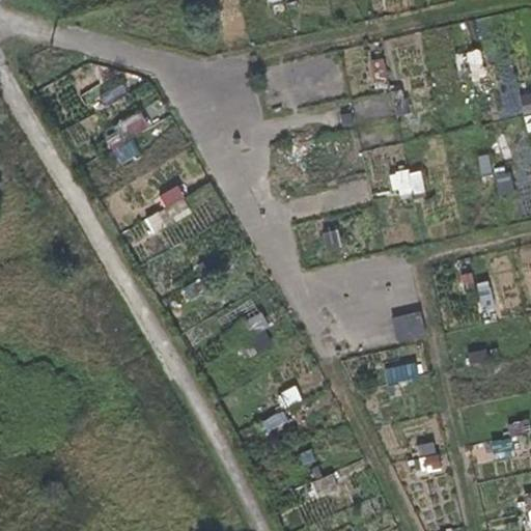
[(337,56),(292,58),(294,98),(338,95),(337,56)]
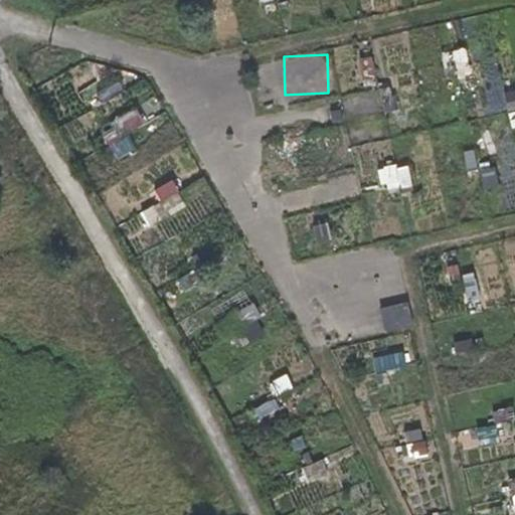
[(102,103),(123,94),(117,80),(97,90),(102,103)]
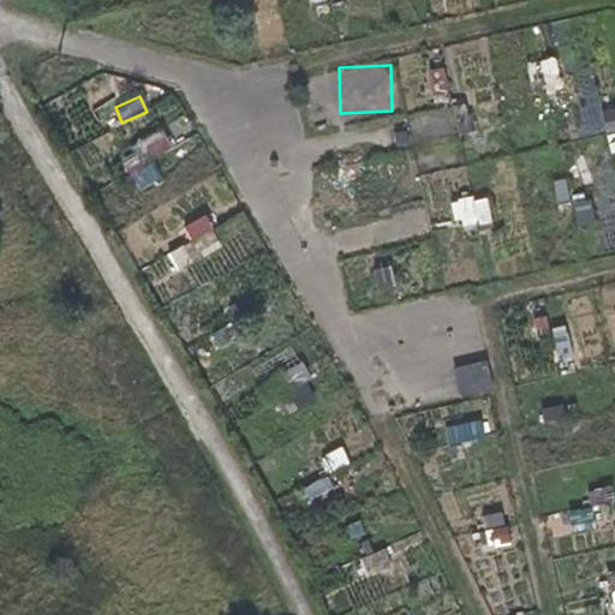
[(465,166),(422,173),(442,287),(490,279),(481,226),(493,225),(488,198),(471,202),(465,166)]
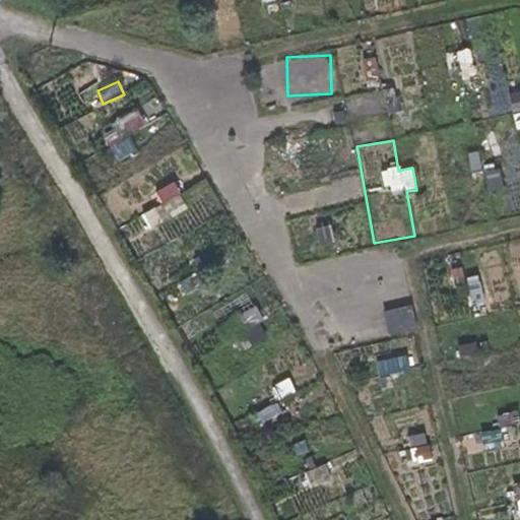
[(482,171),(486,191),(501,187),(497,168),(482,171)]
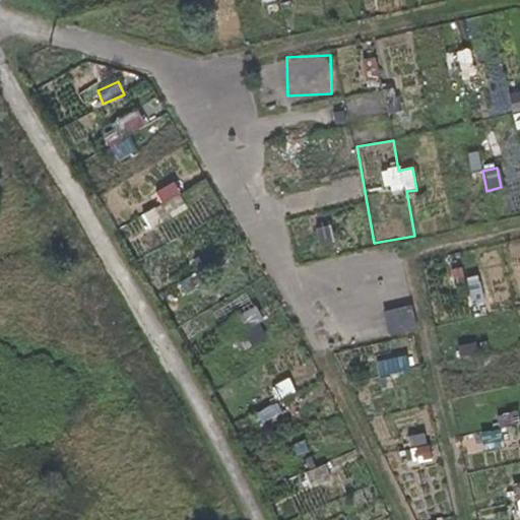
[(159,219),(185,211),(178,183),(151,190),(159,219)]
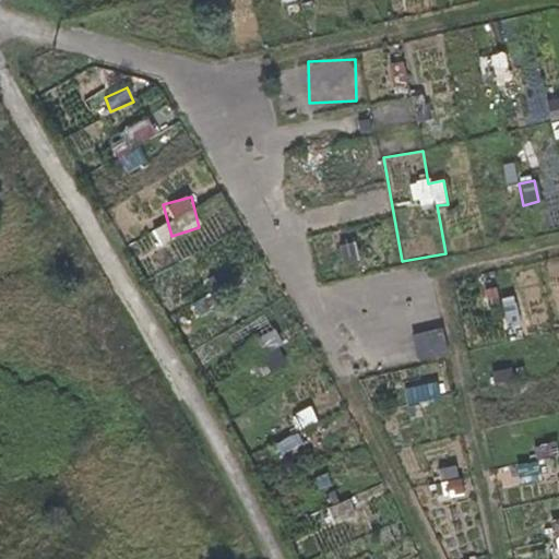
[(507,331),(521,329),(514,296),(500,299),(507,331)]
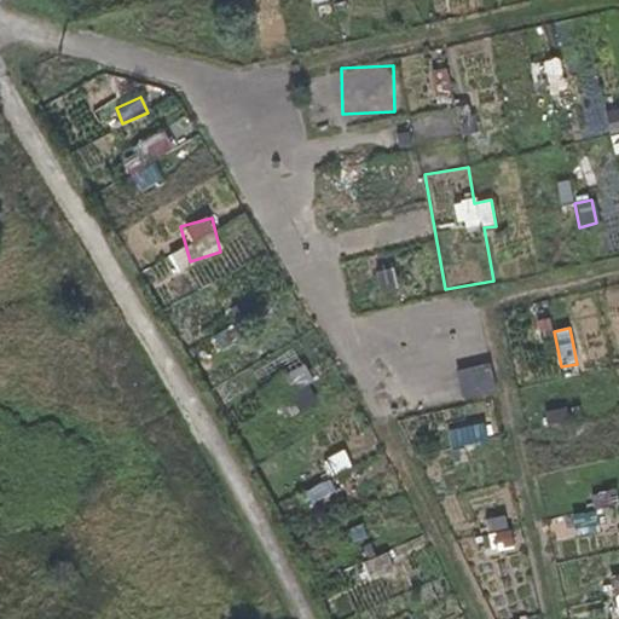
[(456,371),(464,400),(496,392),(487,363),(456,371)]
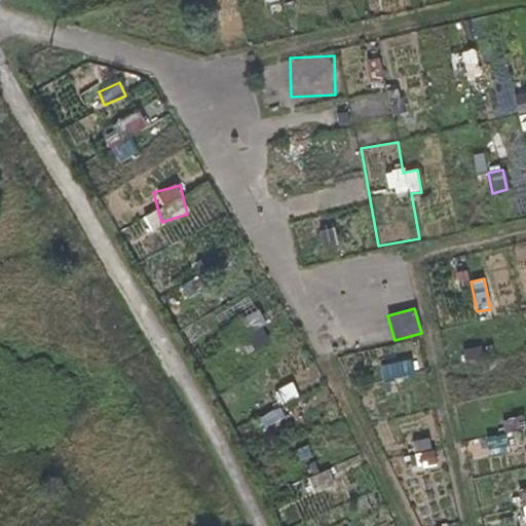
[(257,312),(235,323),(249,350),(270,340),(257,312)]
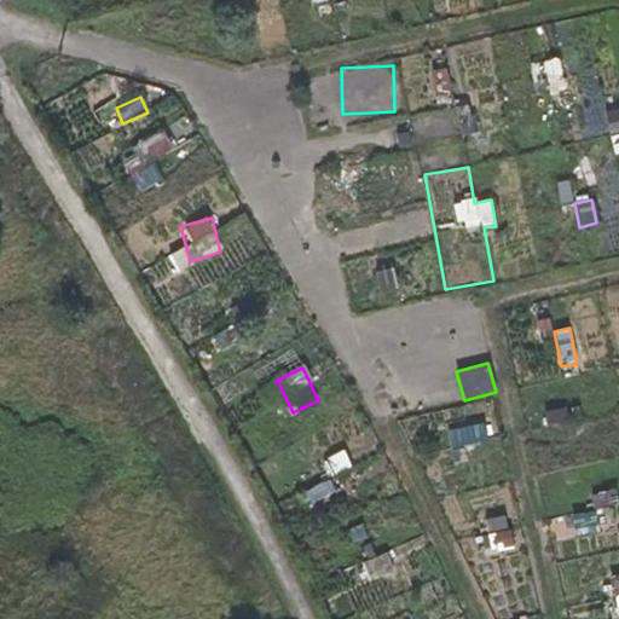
[(324,458),(329,476),(351,469),(345,451),(324,458)]
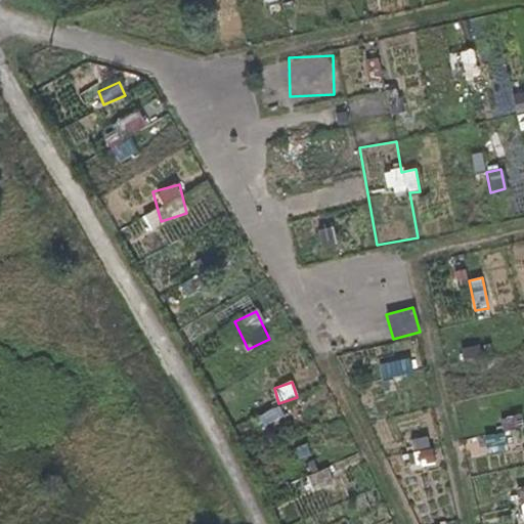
[(500,418),(505,431),(523,426),(523,423),(522,412),(500,418)]
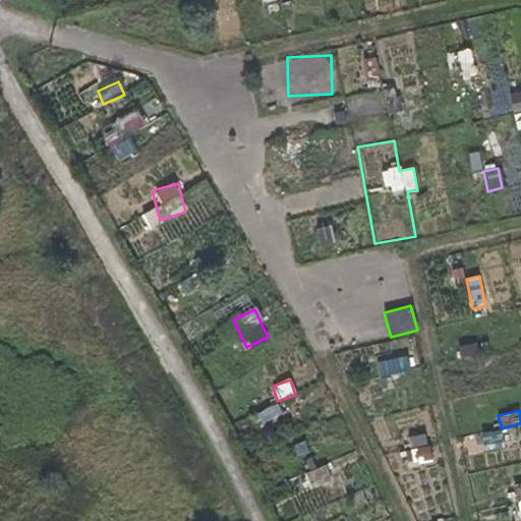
[(425,433),(408,437),(413,463),(430,460),(425,433)]
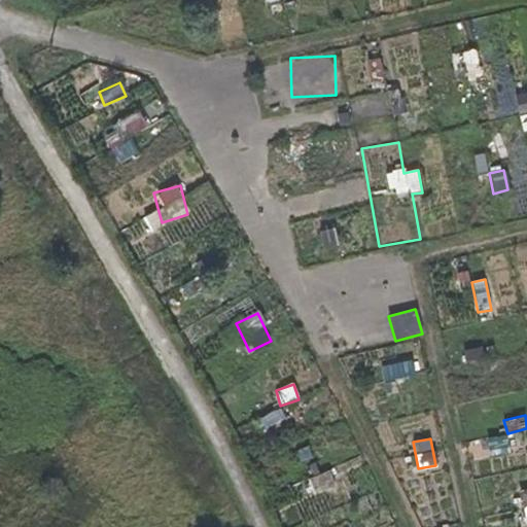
[(526,489),(518,491),(521,507),(526,505),(526,489)]
